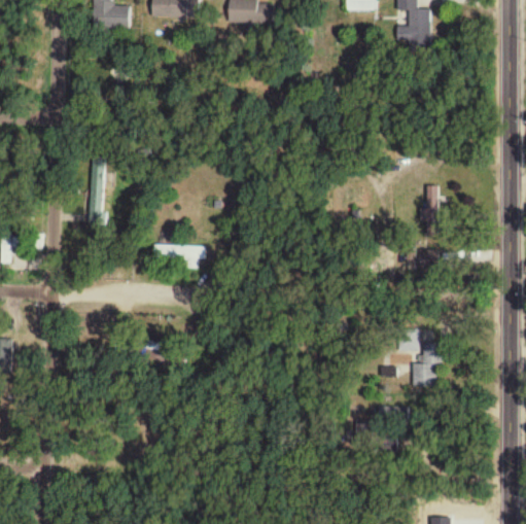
[(129,5),(111,5),(111,0),(93,0),(93,28),(129,28),(129,5)]
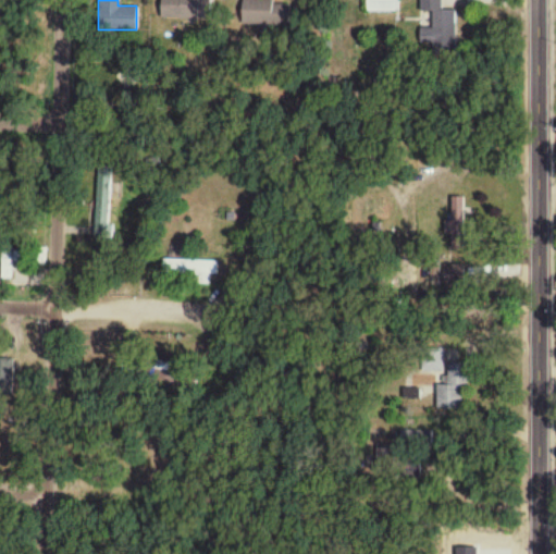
[(160,0),(160,19),(209,19),(209,0),(160,0)]
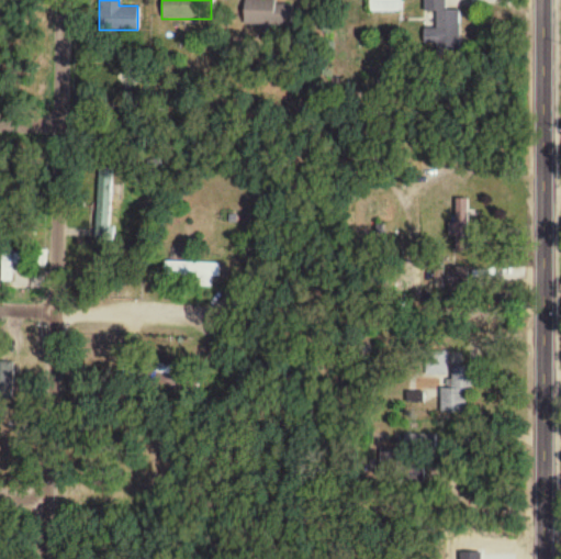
[(291,24),(293,1),(282,0),(244,0),(243,20),(291,24)]
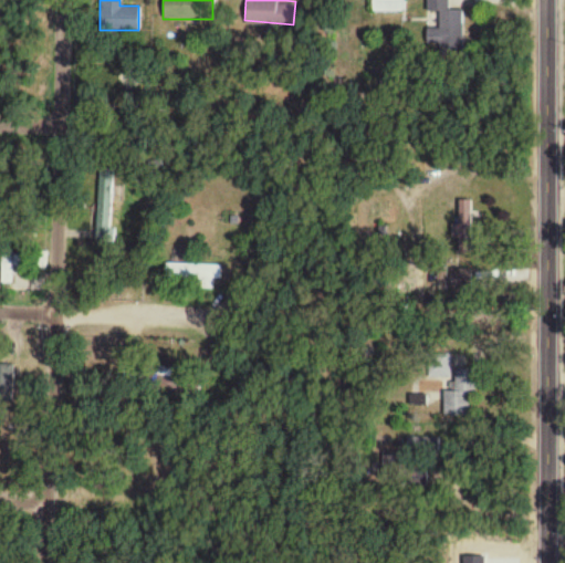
[(370,0),(372,11),(405,11),(405,0),(370,0)]
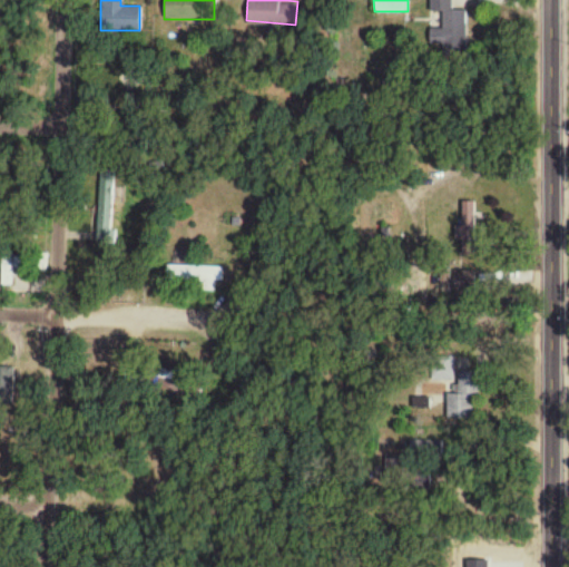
[(429,0),(429,12),(439,12),(439,27),(429,27),(429,50),(466,50),(466,8),(450,8),(449,0),(429,0)]
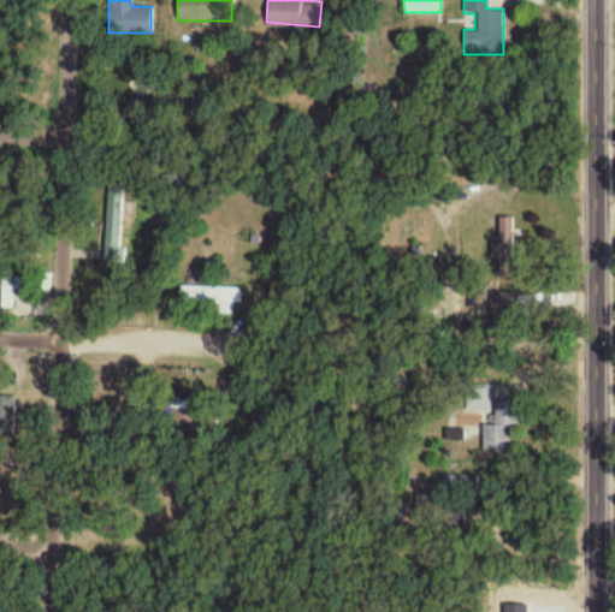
[(122,259),(124,178),(107,177),(105,259),(122,259)]
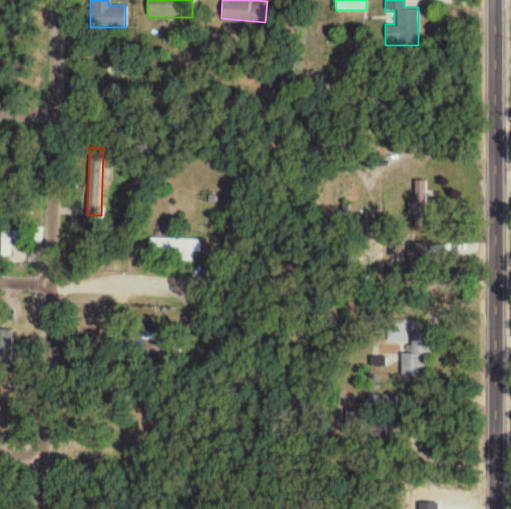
[(424,212),(425,181),(414,181),(413,212),(424,212)]
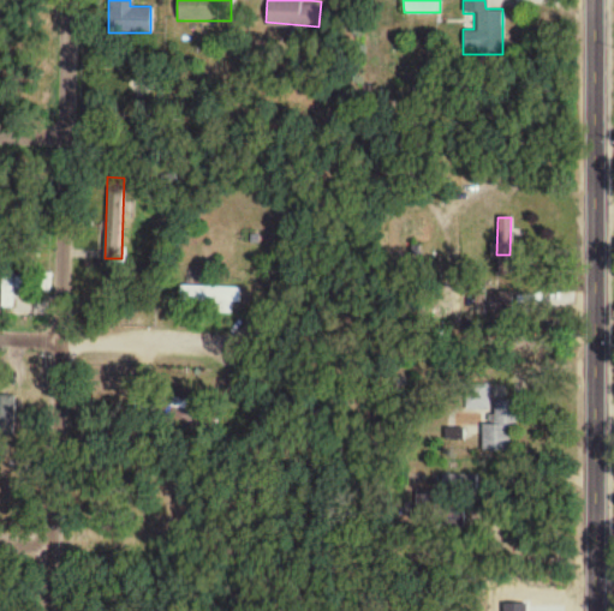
[(1,306),(15,306),(15,287),(25,287),(25,275),(1,275),(1,306)]
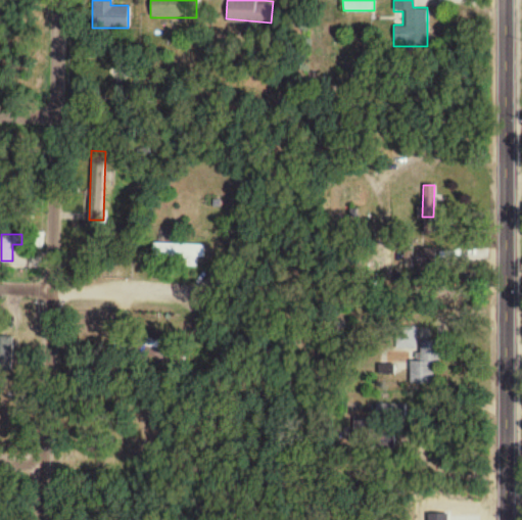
[(152,255),(203,255),(203,242),(152,242),(152,255)]
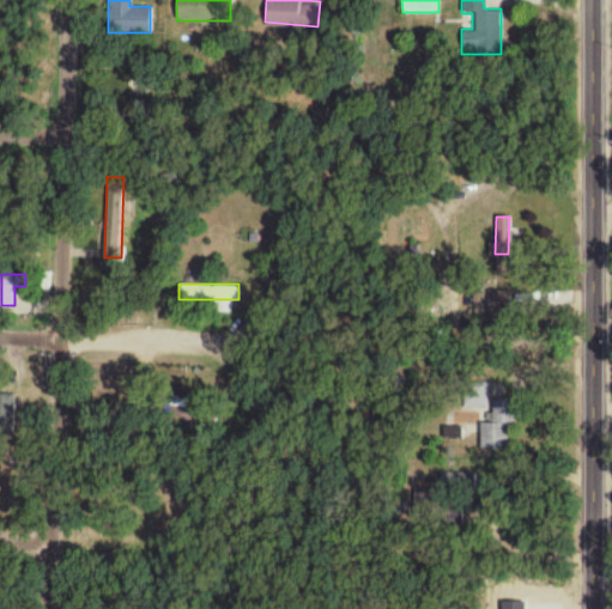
[(0,416),(14,416),(14,393),(0,393),(0,416)]
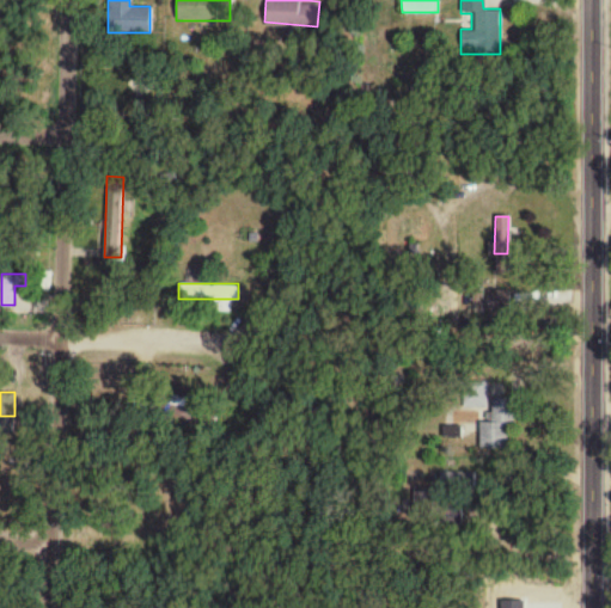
[(224,406),(166,394),(163,412),(219,424),(224,406)]
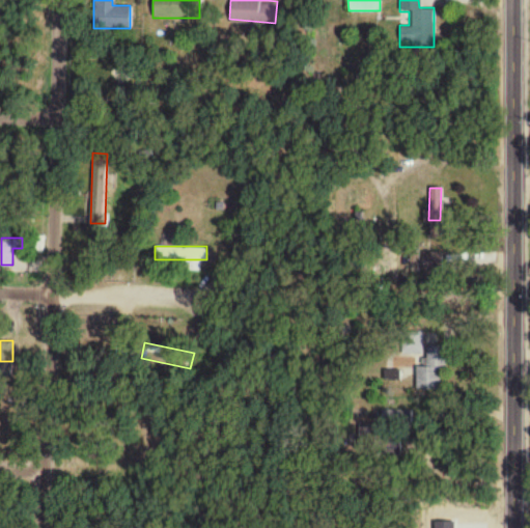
[(416,365),(416,389),(444,389),(444,344),(425,344),(425,366),(416,365)]
